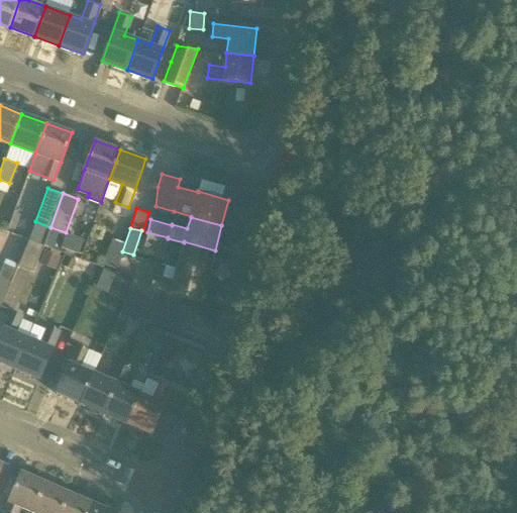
[(168,237),(147,232),(143,244),(165,250),(168,238),(168,237)]
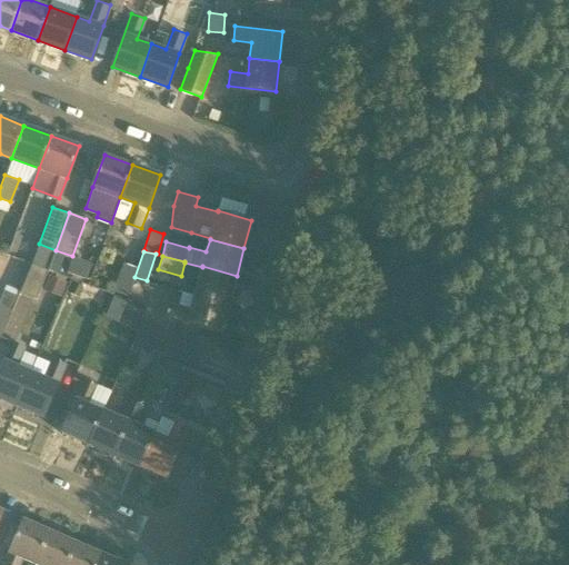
[(137,266),(122,261),(113,289),(127,294),(137,266)]
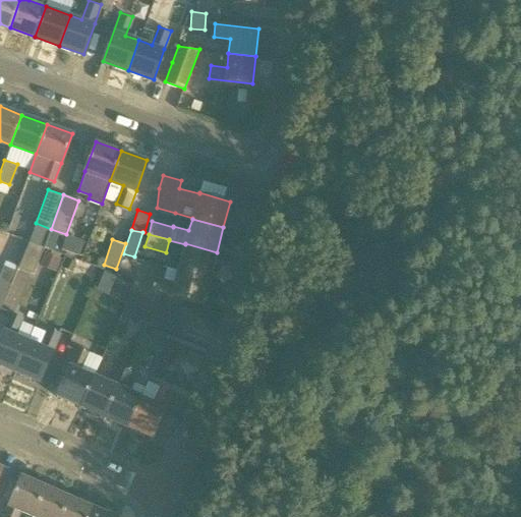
[(29,240),(18,266),(33,272),(43,245),(32,241),(29,240)]
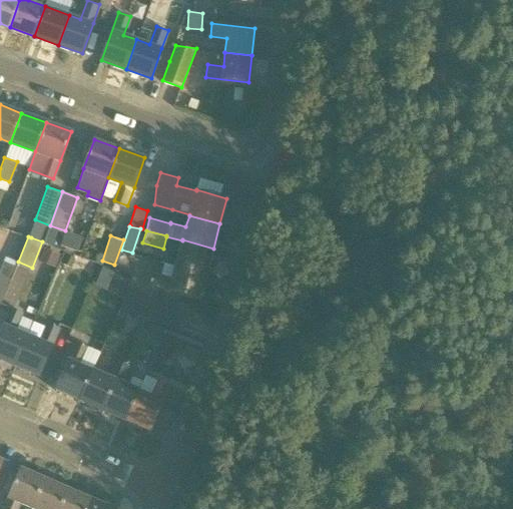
[(182,240),(175,265),(206,273),(210,258),(213,248),(182,239),(182,240)]
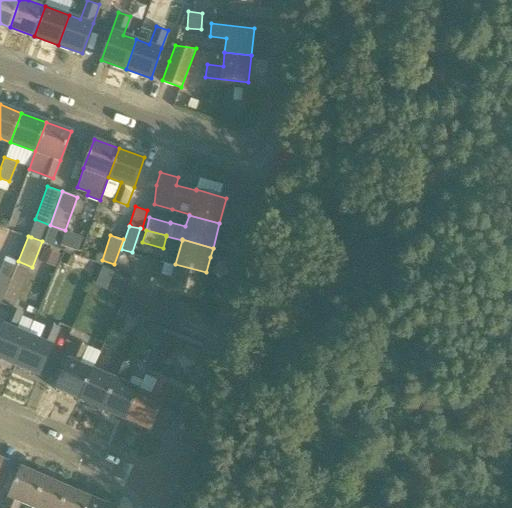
[(44,246),(38,259),(54,265),(59,252),(44,246)]
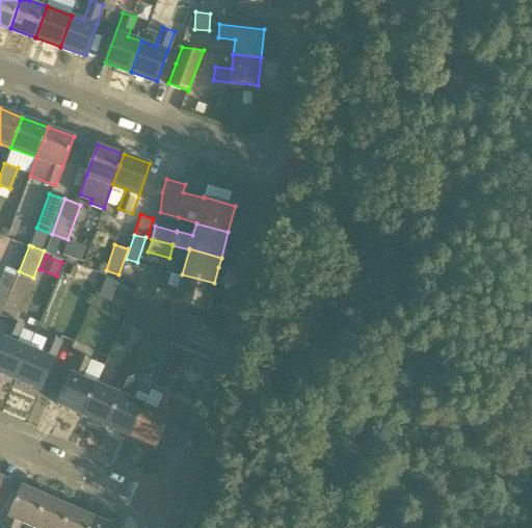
[(70,262),(64,271),(74,275),(78,266),(70,262)]
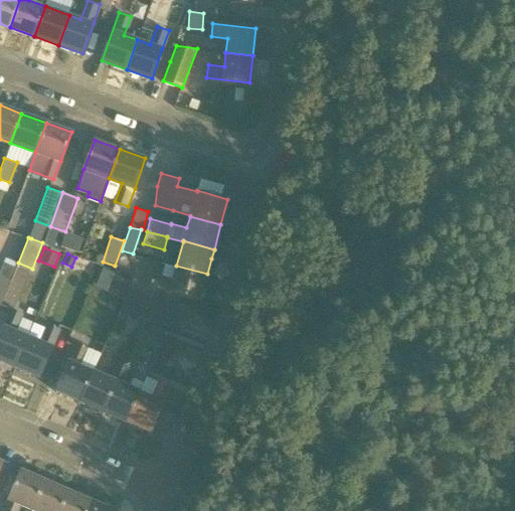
[(0,269),(0,286),(7,289),(10,280),(15,267),(3,262),(0,269)]
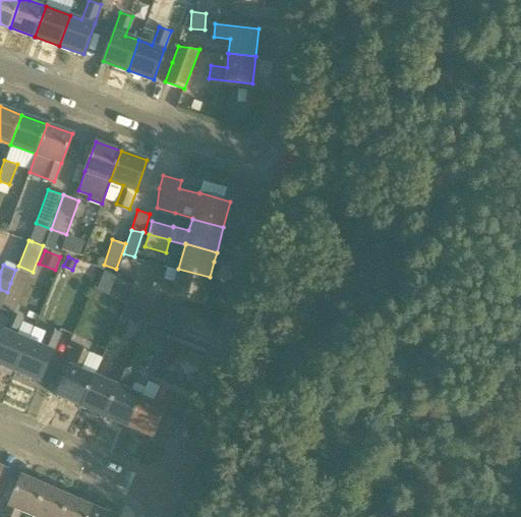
[(203,302),(210,277),(178,269),(175,282),(154,276),(151,288),(172,293),(172,294),(203,302)]
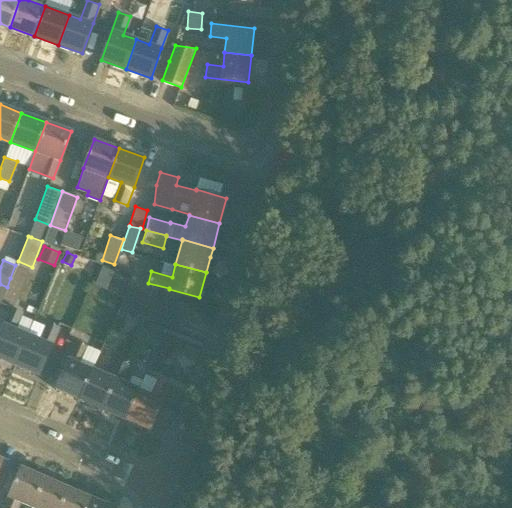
[(121,294),(128,278),(112,270),(105,287),(121,294)]
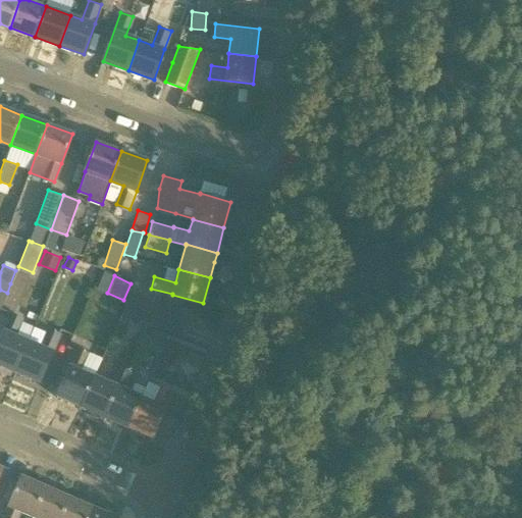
[(157,325),(163,310),(127,296),(121,312),(157,325)]
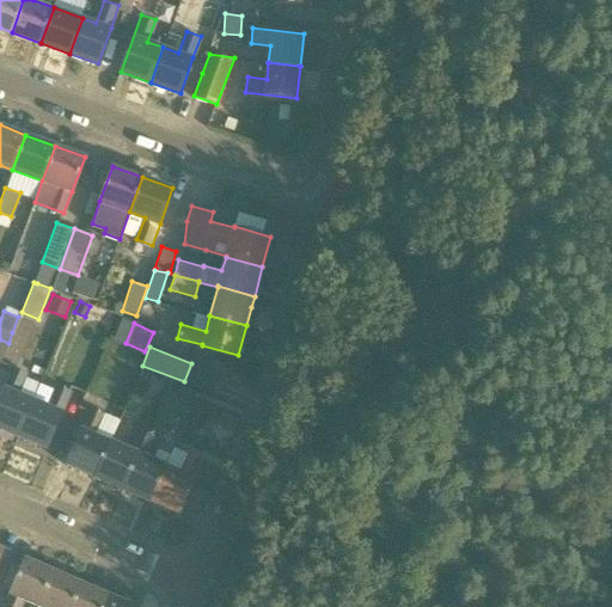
[(6,382),(0,396),(0,425),(18,434),(34,398),(19,392),(23,381),(28,371),(17,366),(13,365),(6,382)]
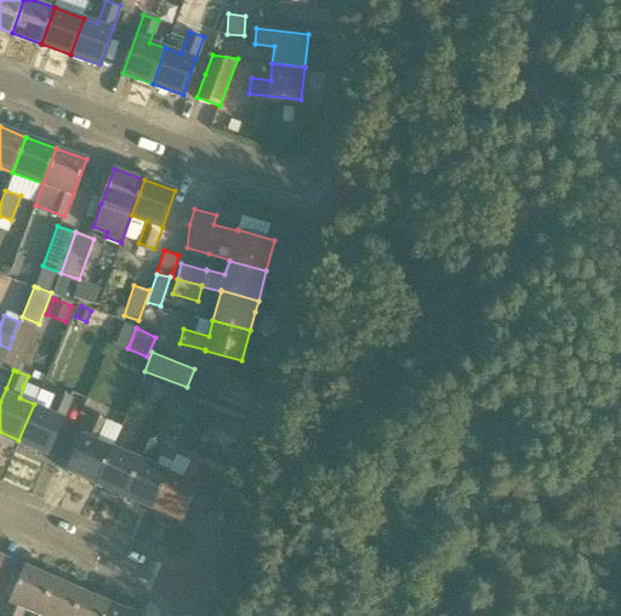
[(34,404),(18,440),(43,451),(47,454),(73,395),(68,393),(58,388),(53,399),(49,410),(34,404)]
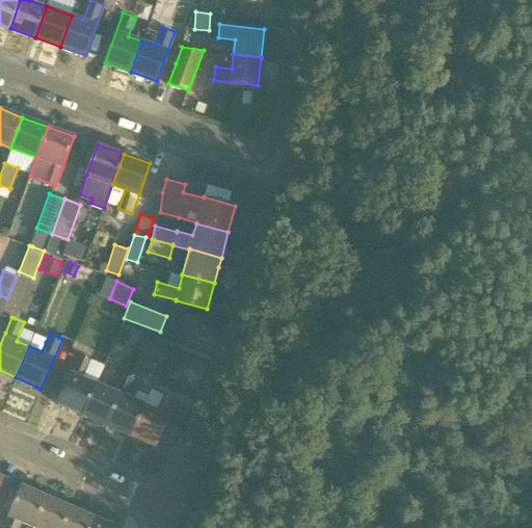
[(168,347),(161,365),(176,371),(183,353),(168,347)]
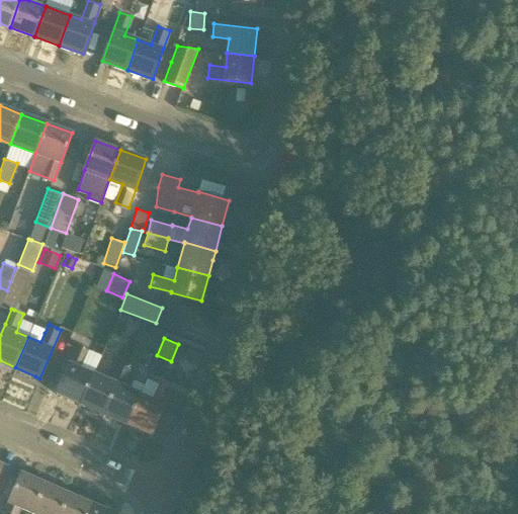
[(89,349),(77,344),(57,392),(80,402),(93,372),(81,367),(89,349)]
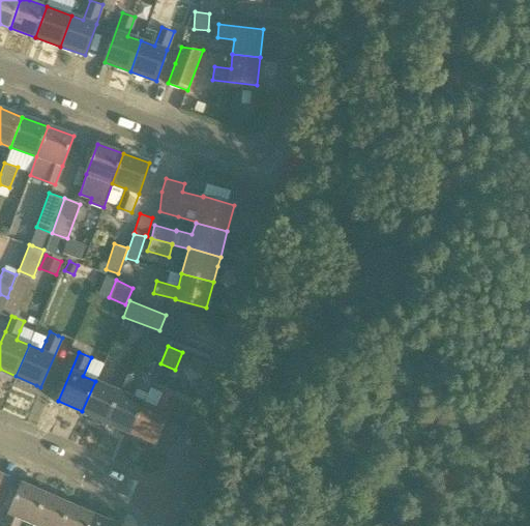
[(95,381),(82,411),(106,421),(127,373),(115,368),(108,386),(95,381)]
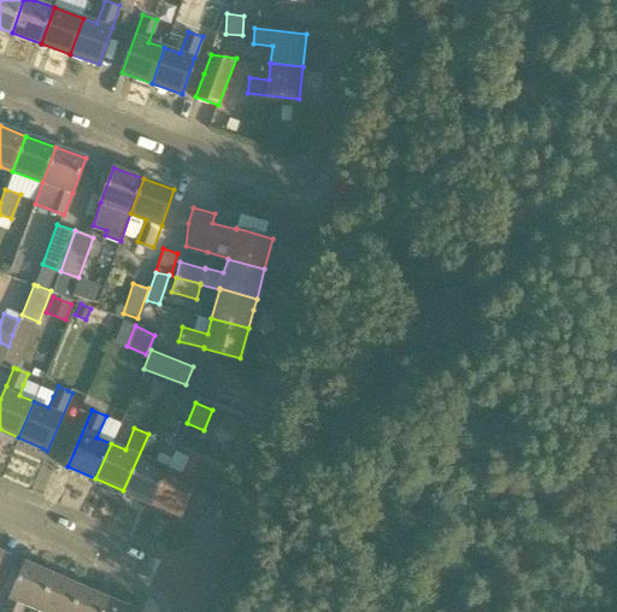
[(148,434),(123,490),(152,504),(166,468),(171,455),(158,451),(162,440),(154,437),(148,434)]
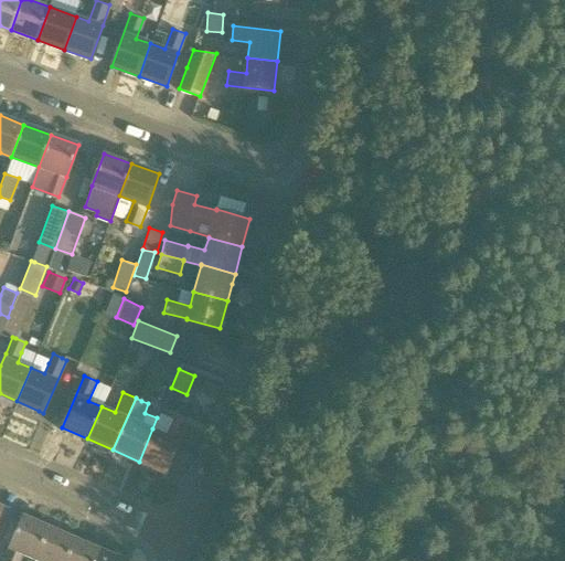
[(152,429),(139,462),(166,473),(189,421),(174,415),(166,435),(152,429)]
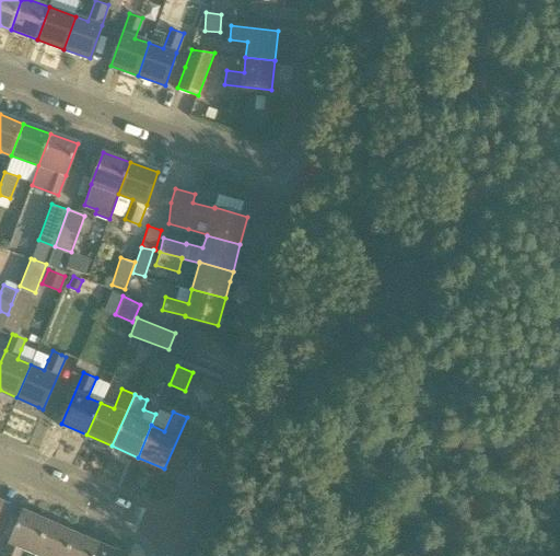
[(23,511),(2,555),(16,555),(21,548),(35,554),(49,522),(23,511)]
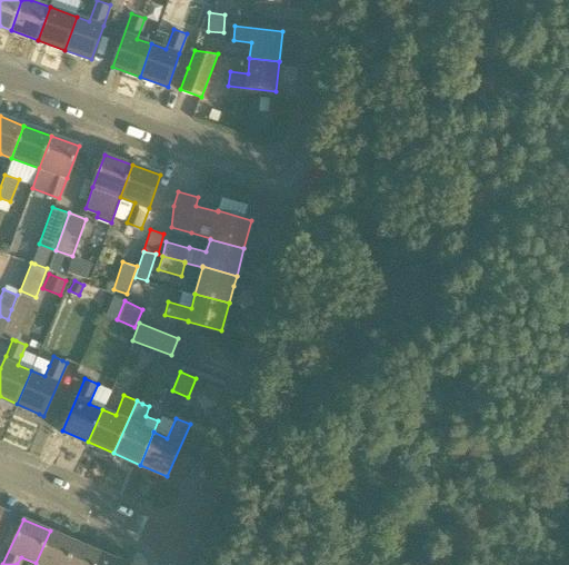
[(66,564),(76,542),(50,531),(36,563),(39,564),(66,564)]
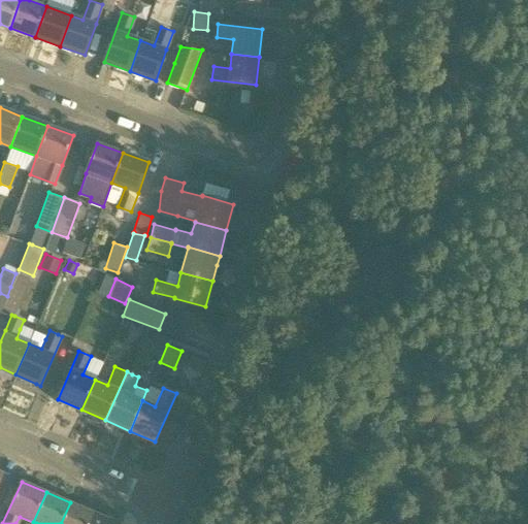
[(70,502),(61,523),(90,523),(95,514),(70,502)]
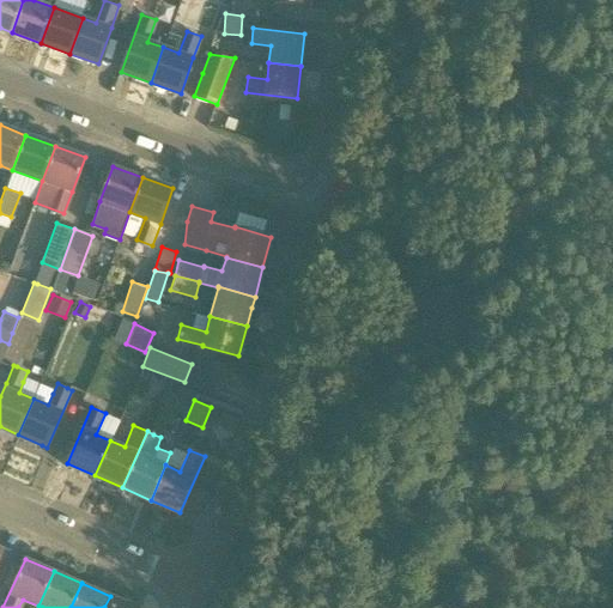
[(138,607),(139,607),(110,596),(104,607),(138,607)]
